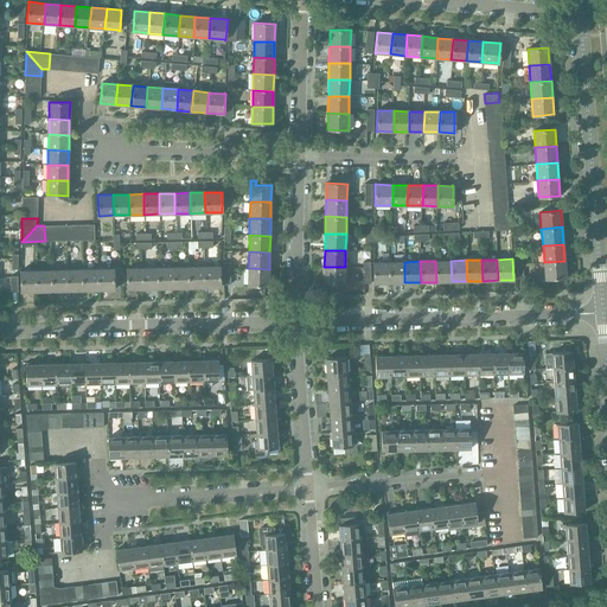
[(451,261),(435,261),(436,282),(452,281),(451,261)]
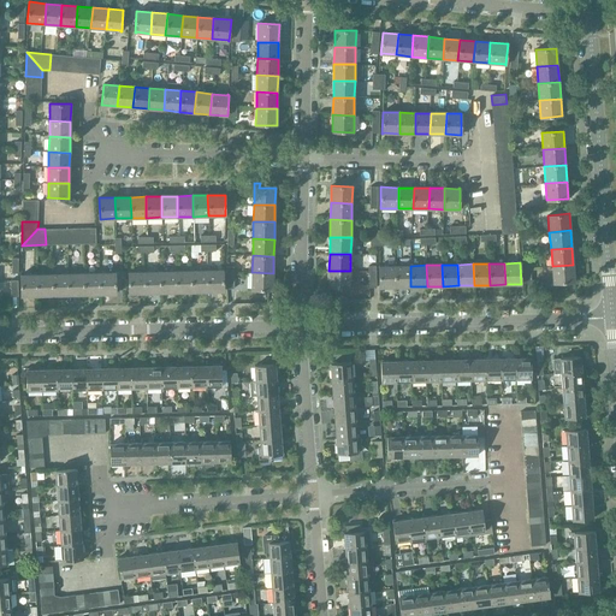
[(573,265),(552,266),(554,283),(575,282),(573,265)]
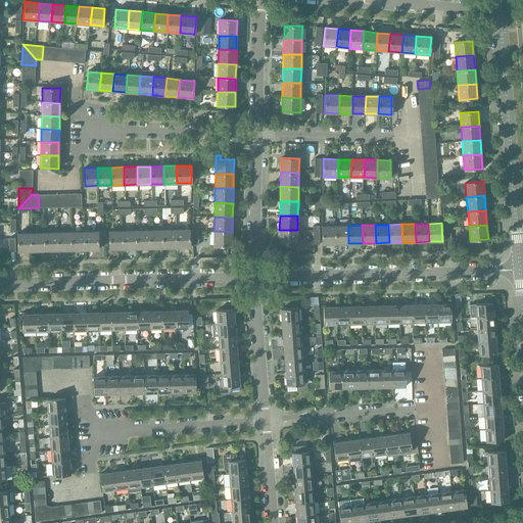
[(335,244),(335,226),(322,226),(322,244),(335,244)]
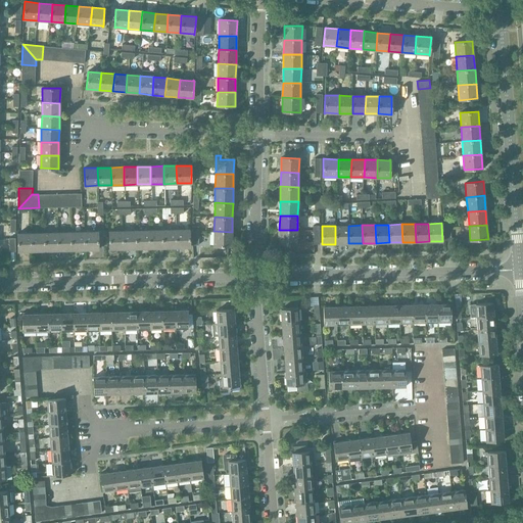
[(348,226),(335,226),(335,244),(348,243),(348,226)]
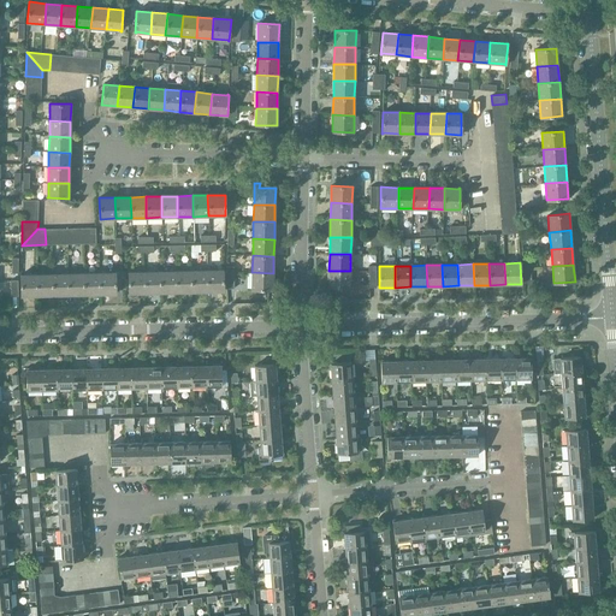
[(223,271),(207,271),(208,291),(223,291),(224,291),(224,270),(223,270),(223,271)]
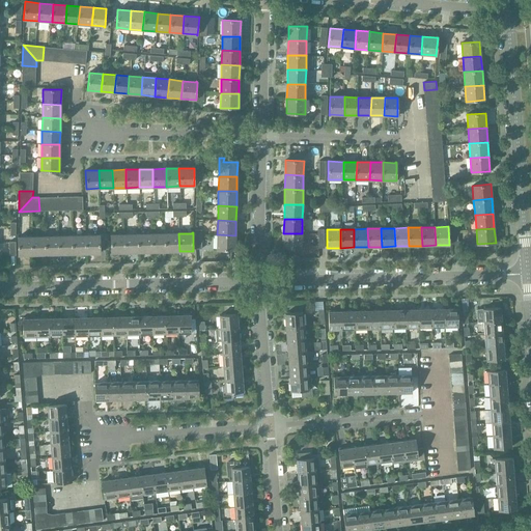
[(151,233),(138,234),(139,252),(152,252),(151,233)]
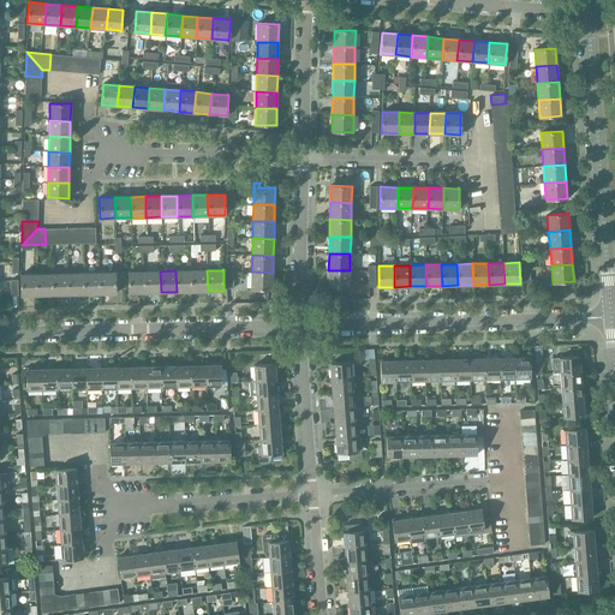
[(191,270),(175,270),(177,292),(192,291),(191,270)]
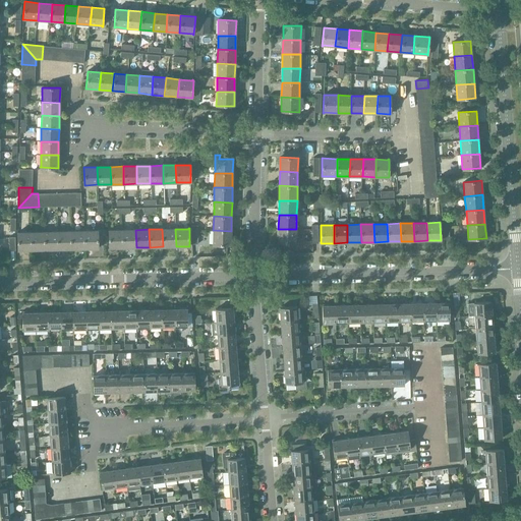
[(175,229),(162,229),(163,246),(176,246),(175,229)]
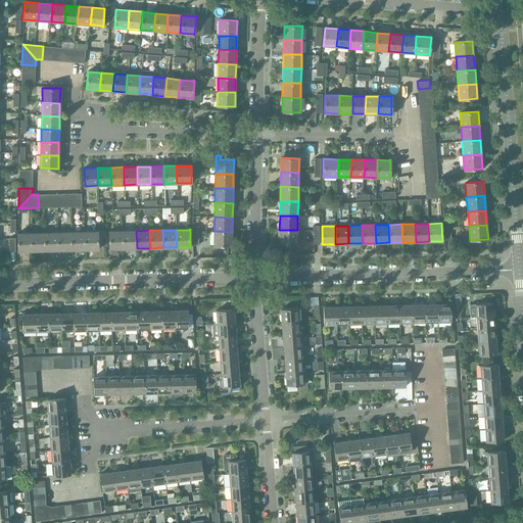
[(297,230),(279,230),(279,244),(297,244),(297,230)]
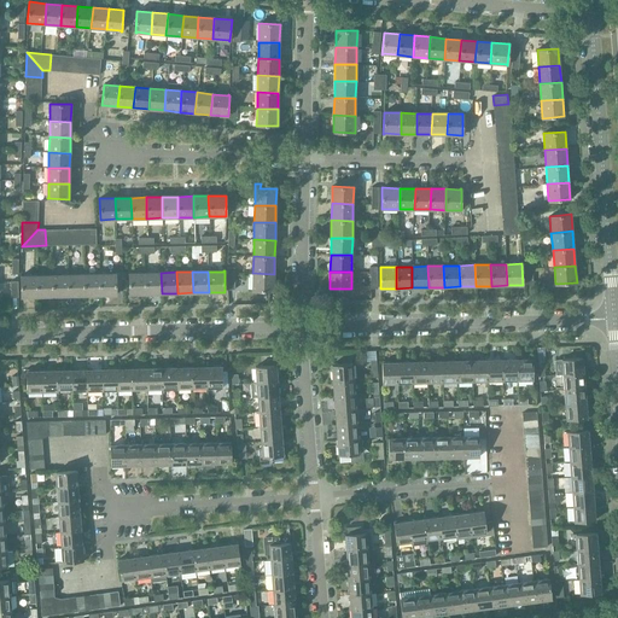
[(116,274),(100,274),(101,295),(115,295),(117,295),(117,273),(116,273),(116,274)]
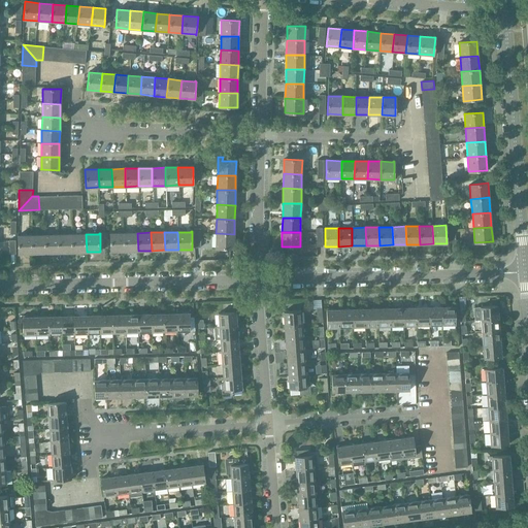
[(124,251),(124,233),(111,233),(110,233),(110,252),(111,252),(124,251)]
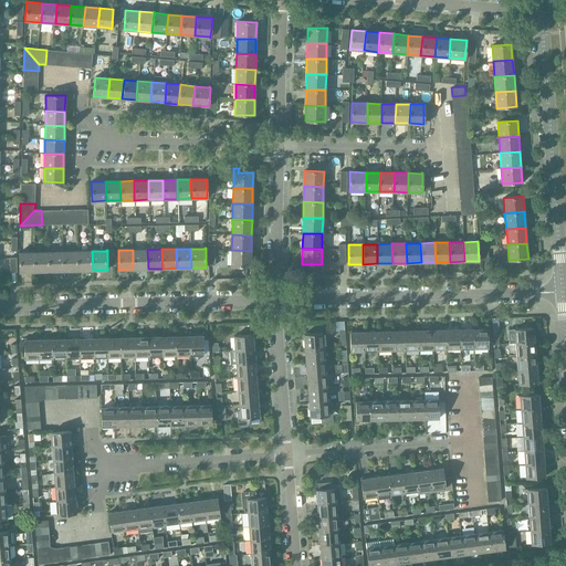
[(147,250),(133,250),(133,269),(148,269),(147,250)]
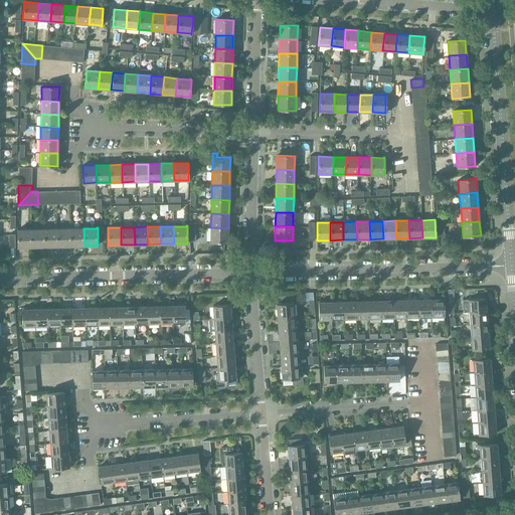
[(228,228),(210,227),(210,241),(228,242),(228,228)]
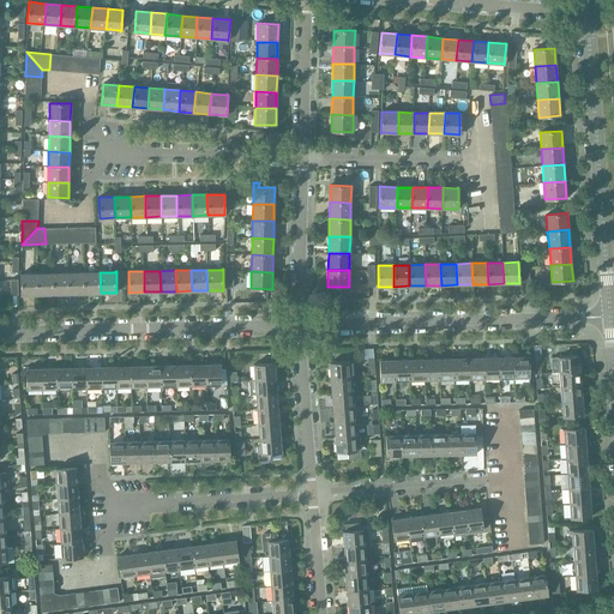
[(84,272),(68,274),(68,294),(85,294),(84,272)]
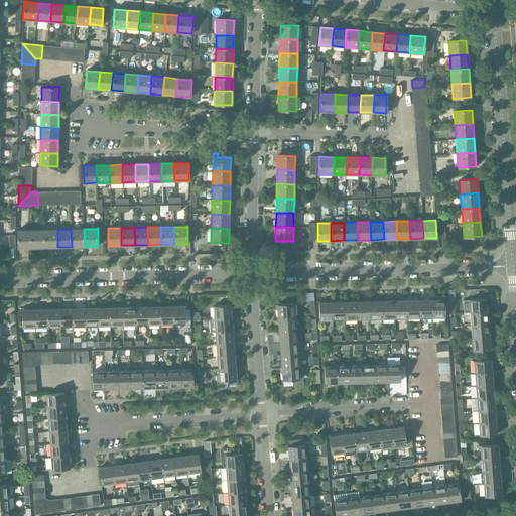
[(84,229),(71,229),(72,247),(85,246),(84,229)]
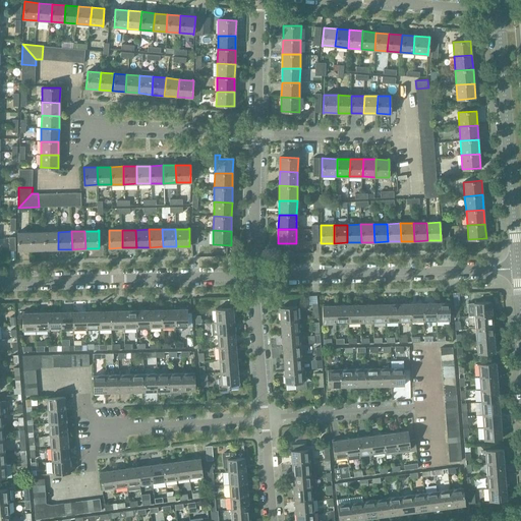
[(32,249),(32,232),(18,232),(17,232),(18,250),(19,250),(32,249)]
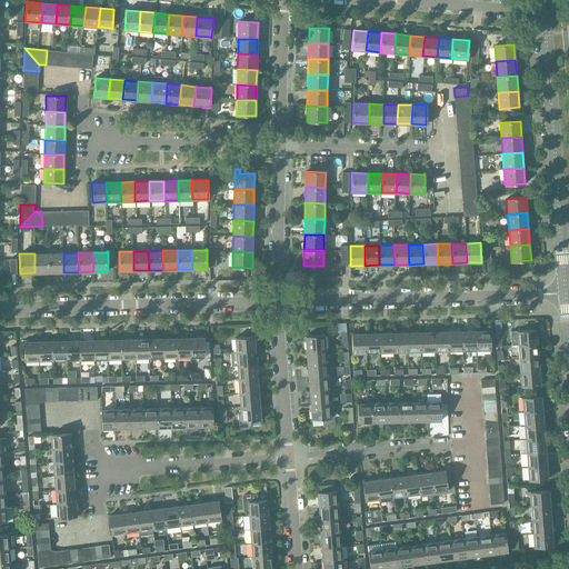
[(49,253),(35,253),(35,272),(49,272),(49,253)]
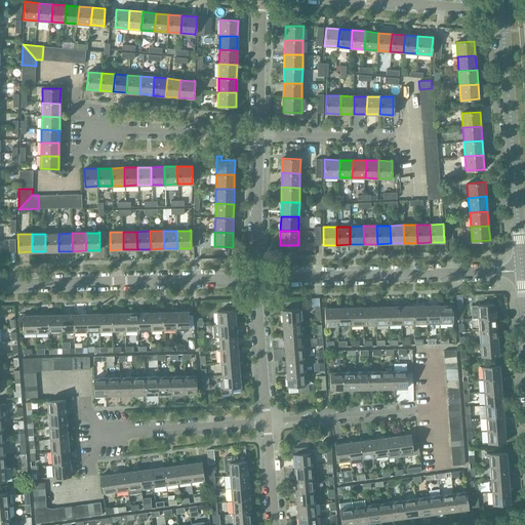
[(58,234),(45,234),(45,251),(58,251),(58,234)]
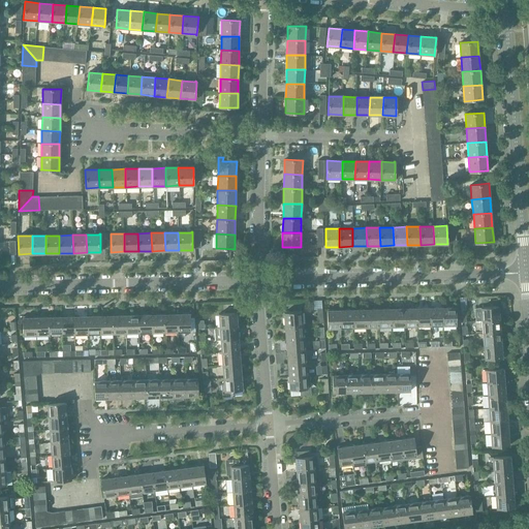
[(480,308),(481,320),(499,319),(498,306),(480,308)]
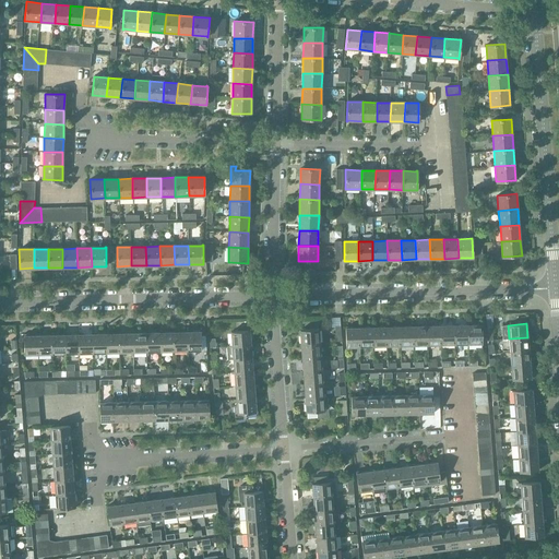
[(482,324),(468,325),(468,344),(483,344),(482,324)]
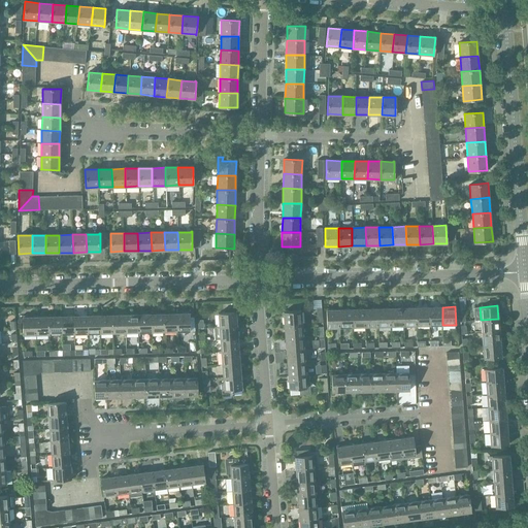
[(417,307),(403,308),(404,326),(417,325),(417,307)]
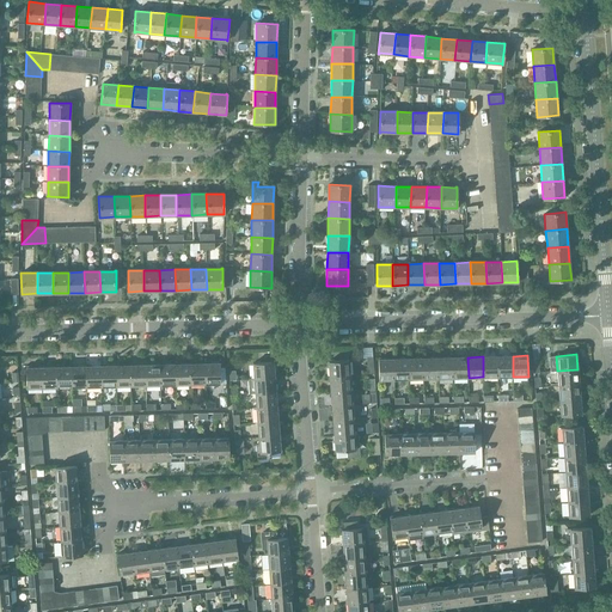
[(497,356),(483,356),(483,377),(499,377),(497,356)]
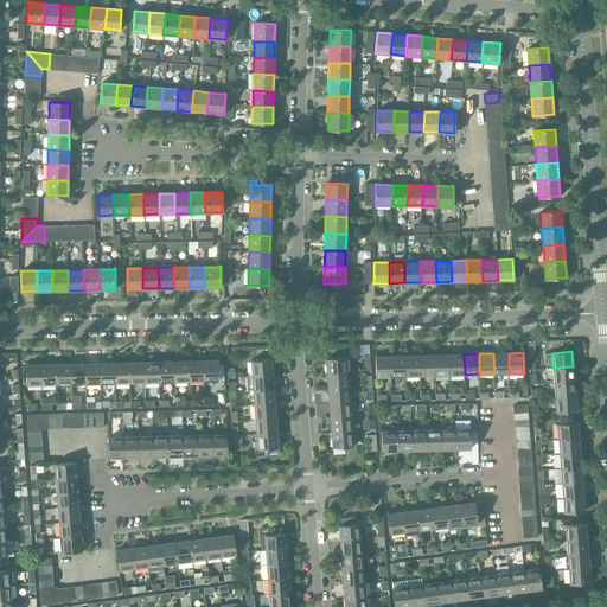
[(509,353),(493,353),(494,374),(509,374),(509,353)]
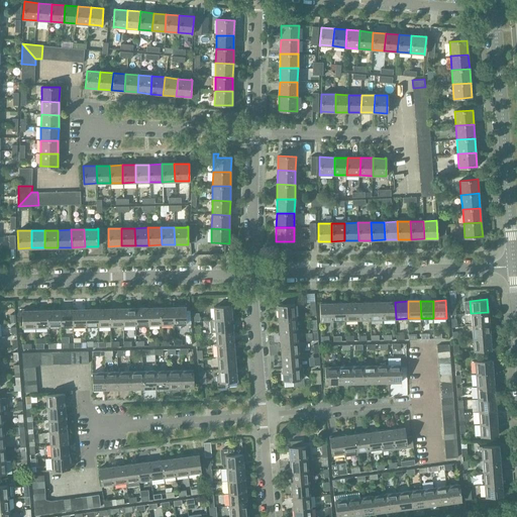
[(357,302),(344,303),(345,320),(357,320),(357,302)]
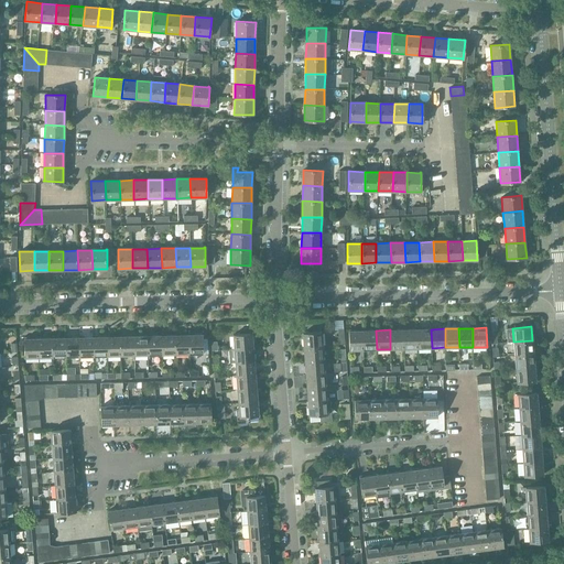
[(403,329),(390,329),(390,349),(404,348),(403,329)]
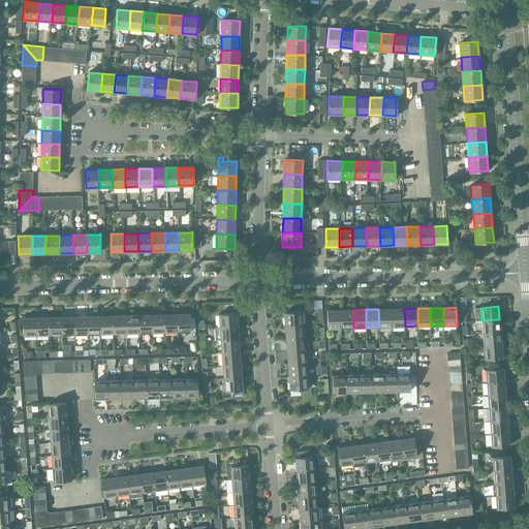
[(392,309),(378,309),(379,327),(392,327),(392,309)]
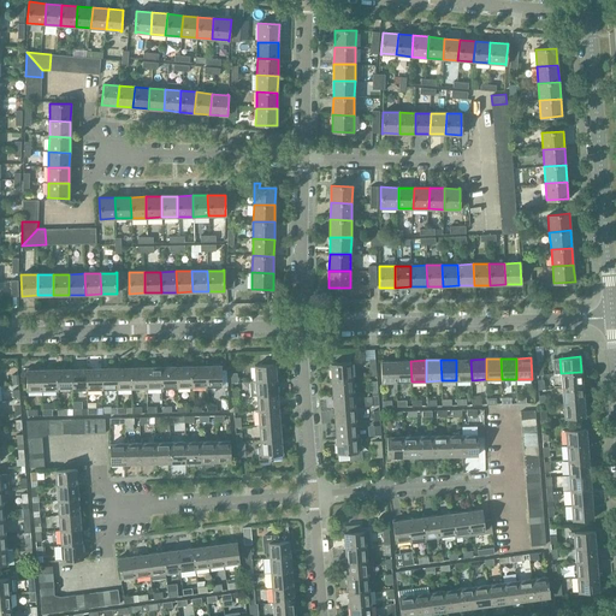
[(471,360),(456,360),(456,380),(472,380),(471,360)]
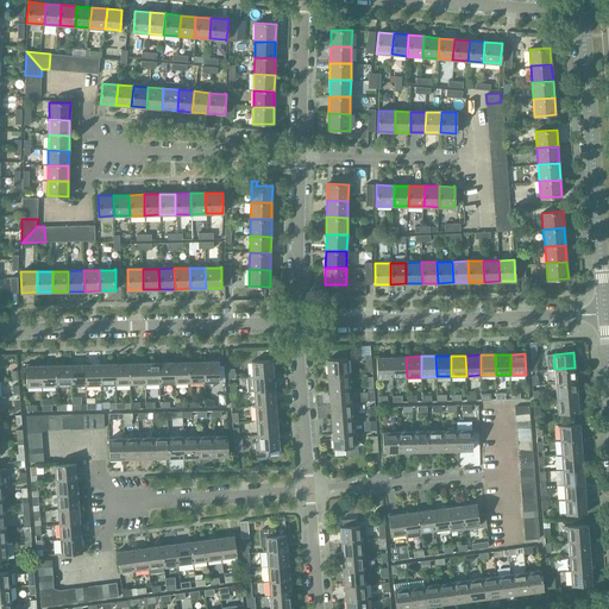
[(391,377),(391,357),(377,357),(377,378),(391,377)]
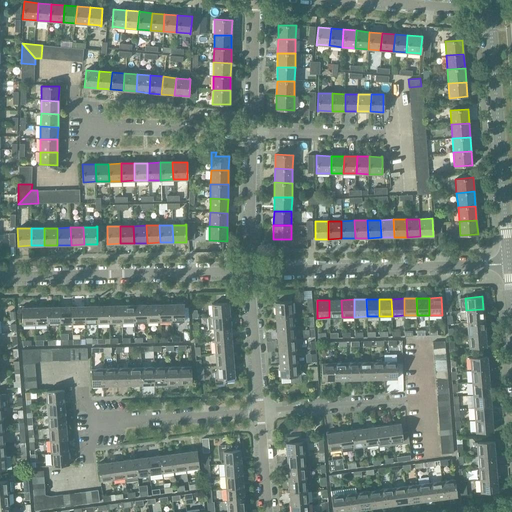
[(341,300),(329,300),(329,317),(342,317),(341,300)]
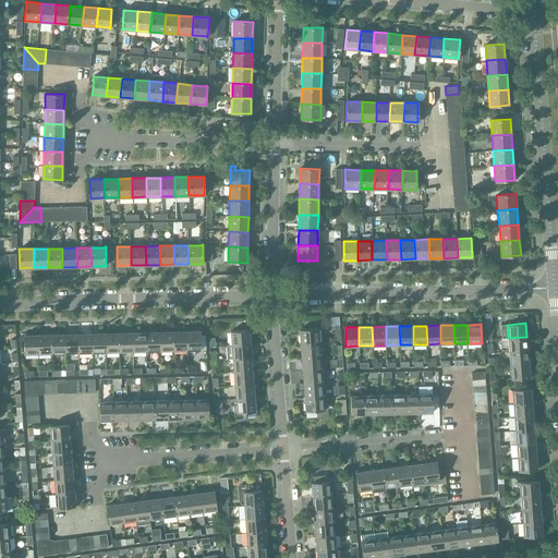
[(300,329),(301,343),(319,341),(318,328),(300,329)]
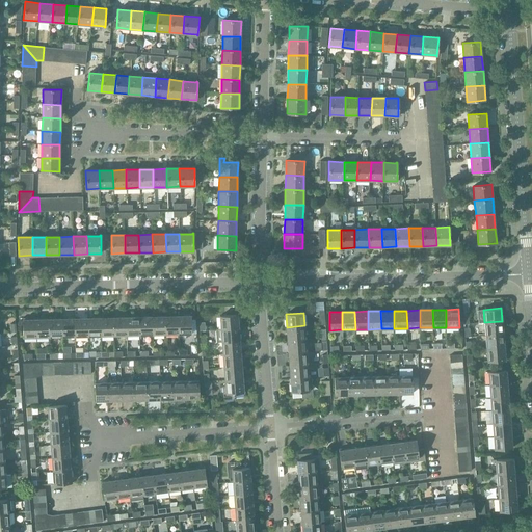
[(220,316),(221,328),(239,327),(238,314),(220,316)]
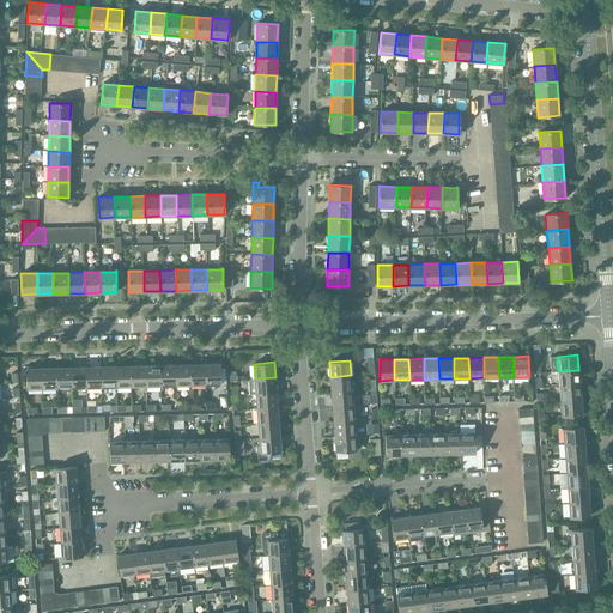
[(220,363),(205,364),(206,384),(220,384),(220,363)]
